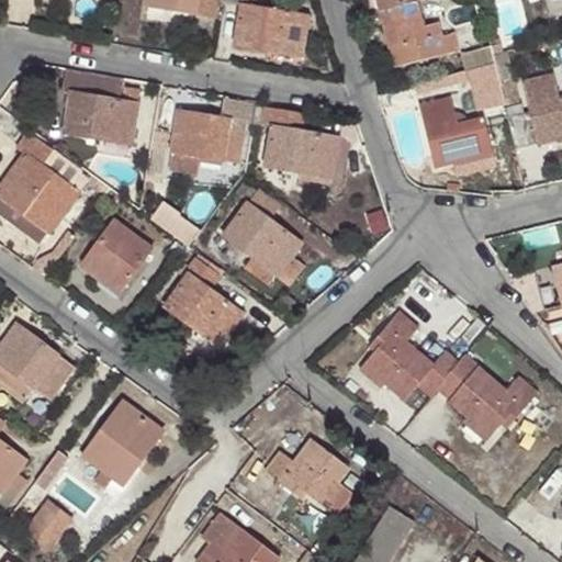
[(216,0),(145,0),(144,6),(214,18),(216,0)]
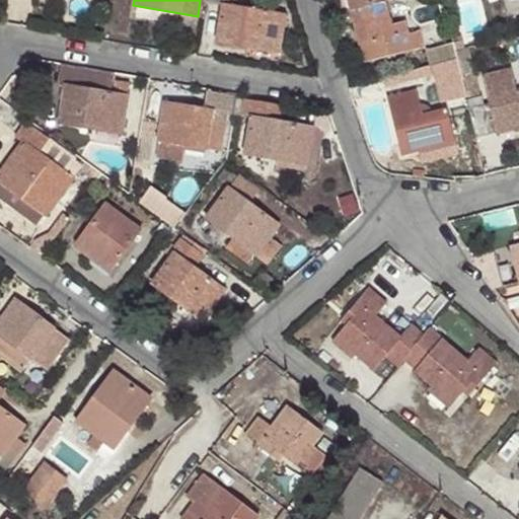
[(204,0),(205,2),(222,5),(216,43),(250,48),(251,45),(278,49),(284,15),(234,8),(235,0),(204,0)]
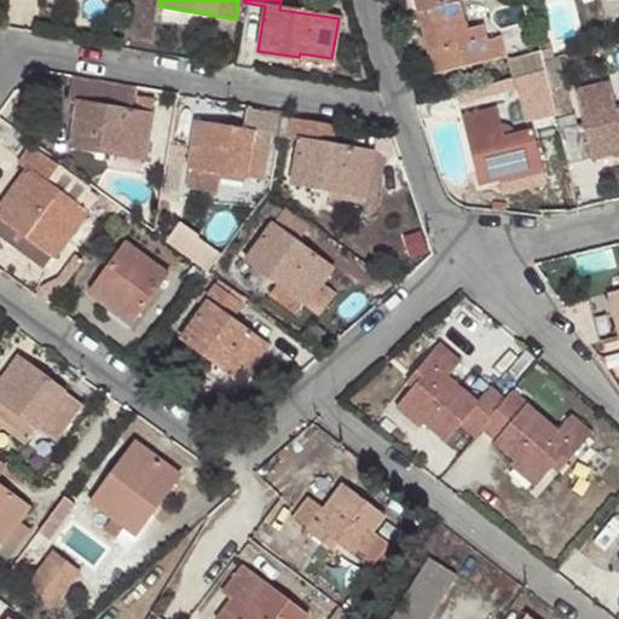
[(422,0),(412,0),(427,52),(429,51),(435,50),(422,0)]
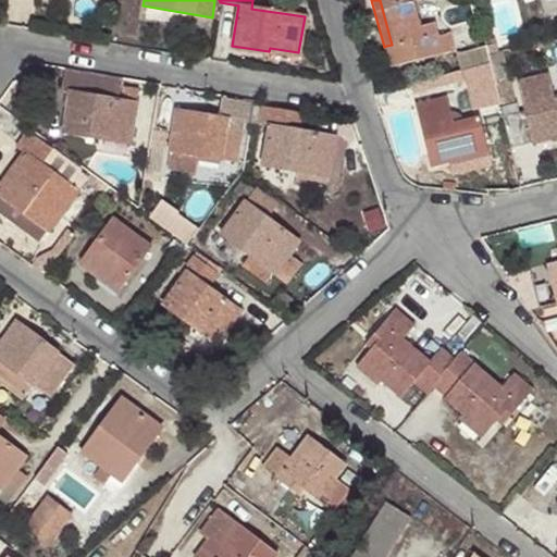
[(398,0),(380,0),(392,45),(386,46),(391,66),(423,58),(423,57),(398,0)]
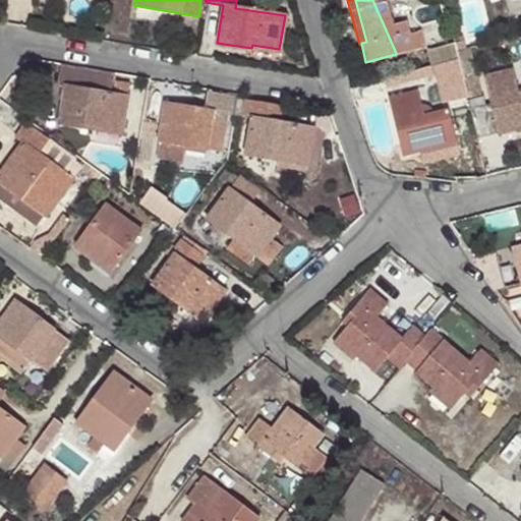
[(372,0),(396,53),(396,54),(423,47),(419,31),(409,34),(406,20),(400,22),(392,24),(390,15),(386,0),(372,0)]
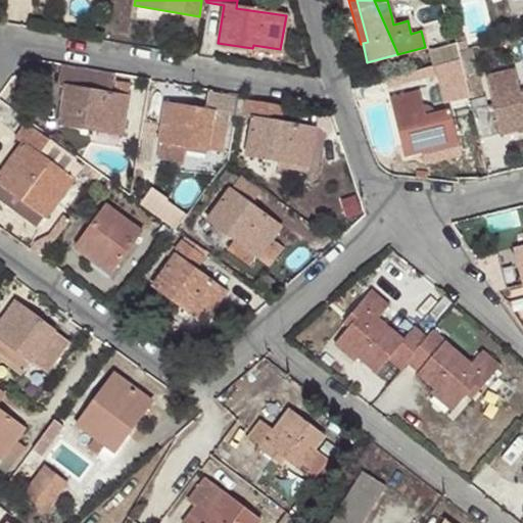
[(399,13),(391,15),(393,25),(401,22),(399,13)]
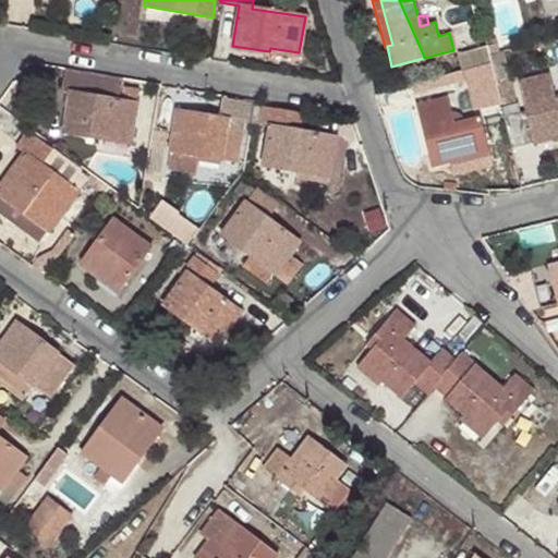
[(477,34),(461,38),(465,52),(487,47),(483,33),(477,34)]
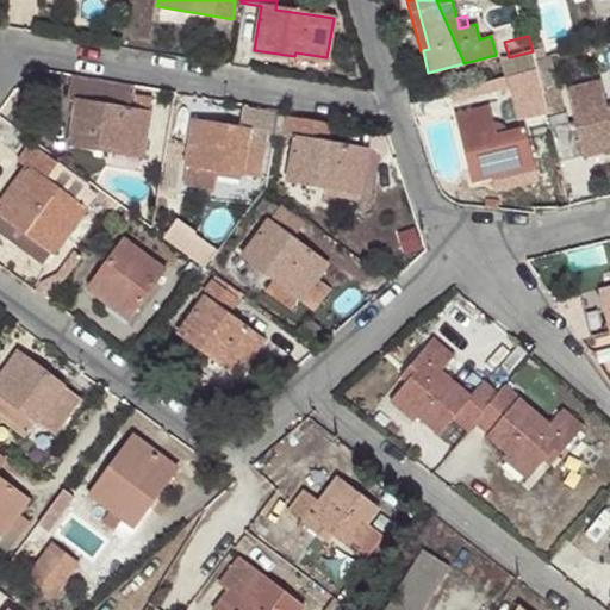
[(533,51),(509,57),(500,58),(510,97),(527,93),(530,106),(536,105),(539,118),(548,116),(533,51)]
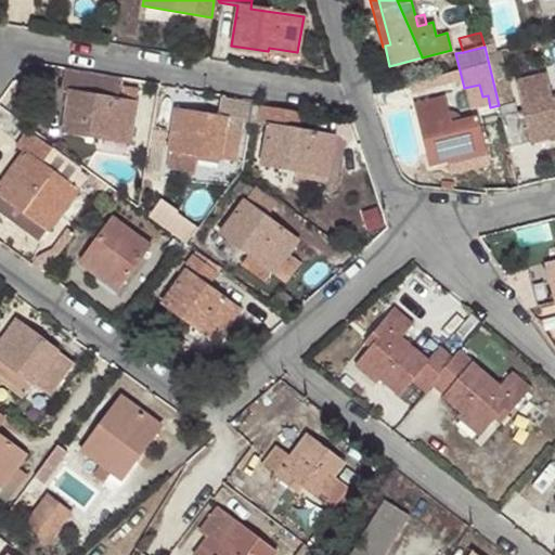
[(101,75),(64,68),(59,91),(69,93),(63,132),(99,139),(100,134),(129,140),(138,88),(124,86),(121,100),(98,97),(101,75)]
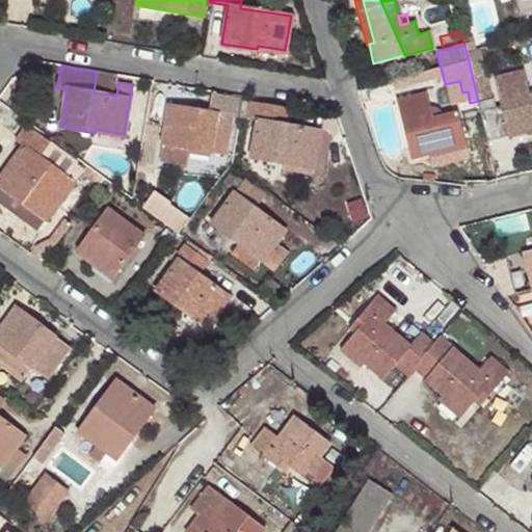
[(511,72),(493,77),(500,106),(480,111),(487,140),(528,130),(528,133),(531,131),(531,92),(529,94),(526,81),(515,84),(511,72)]
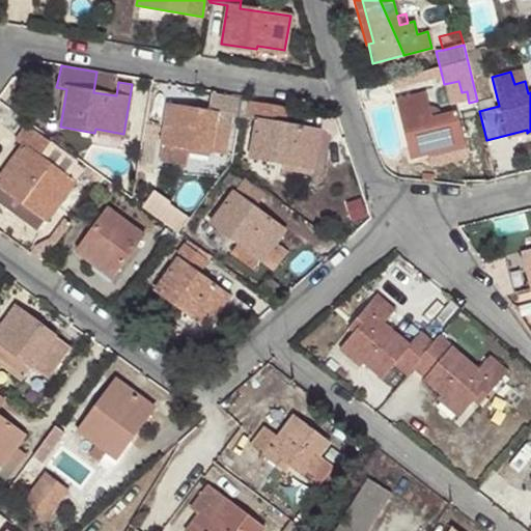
[(442,147),(445,156),(467,150),(456,110),(431,116),(426,92),(419,93),(425,109),(442,147)]
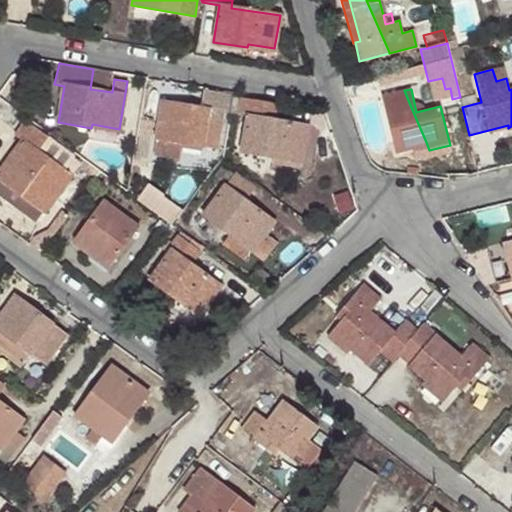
[(413,155),(429,150),(426,142),(410,105),(404,90),(381,96),(395,153),(411,149),(413,155)]
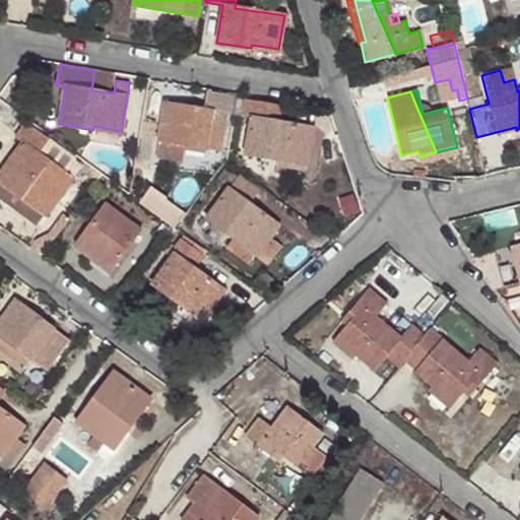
[(203,109),(165,103),(156,156),(183,161),(185,144),(220,150),(225,115),(231,115),(233,96),(206,92),(203,109)]
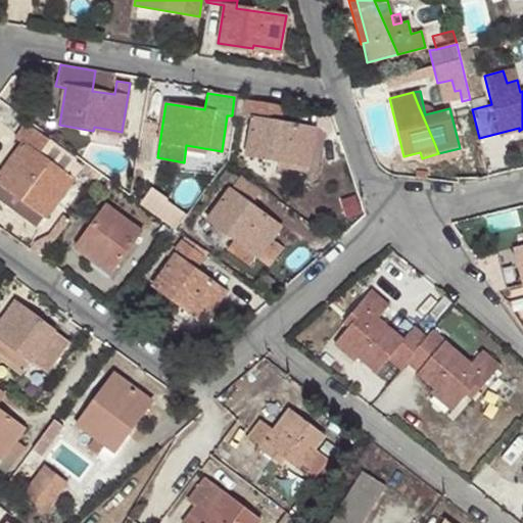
[(245,155),(281,162),(282,158),(308,163),(315,129),(281,123),(283,106),(240,98),(237,116),(251,120),(245,155)]
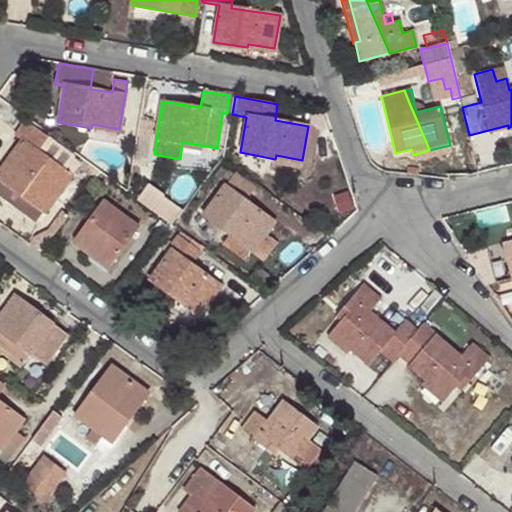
[(33,192),(51,205),(80,165),(70,158),(68,158),(45,142),(48,137),(26,121),(14,136),(20,141),(0,169),(0,179),(28,200),(33,192)]
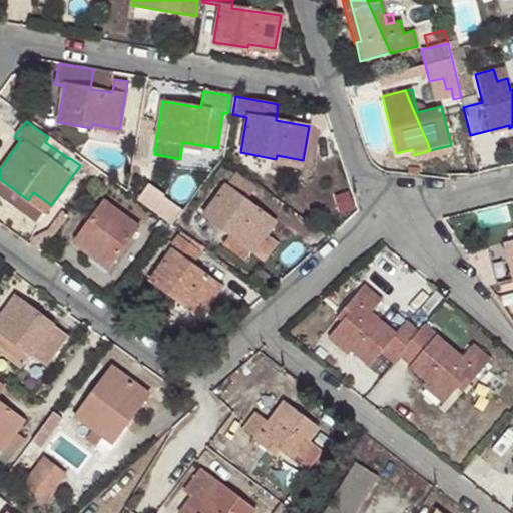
[(277,155),(276,159),(275,165),(302,170),(303,160),(277,155)]
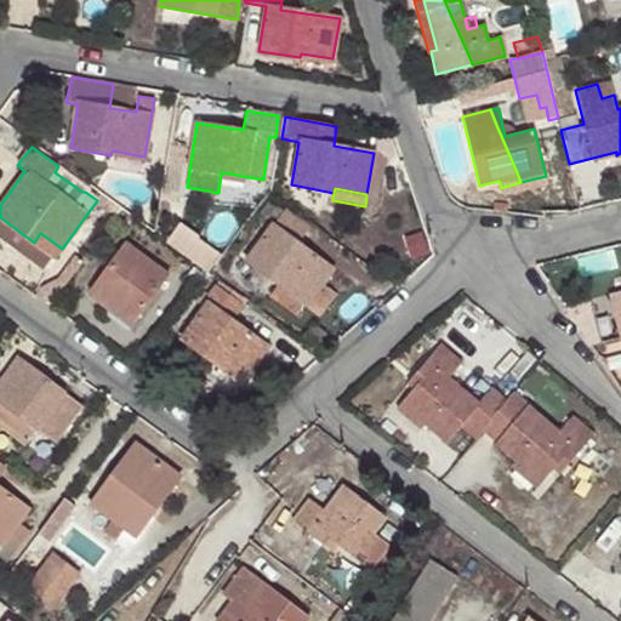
[(281,211),(268,201),(258,215),(273,224),(245,262),(277,284),(267,297),(295,317),(303,305),(318,315),(335,294),(323,285),(334,269),(298,244),(309,227),(284,209),(281,211)]
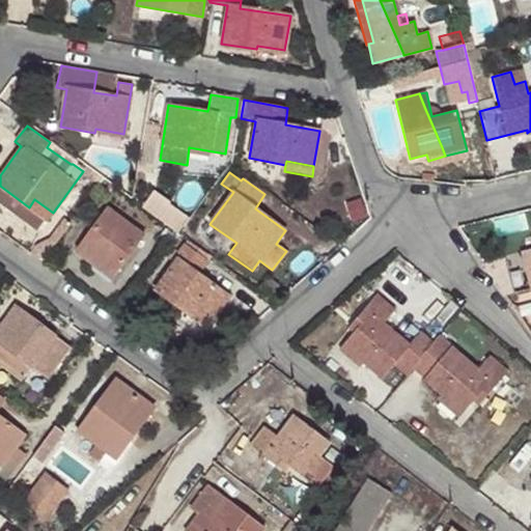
[(47,221),(53,213),(34,199),(29,207),(47,221)]
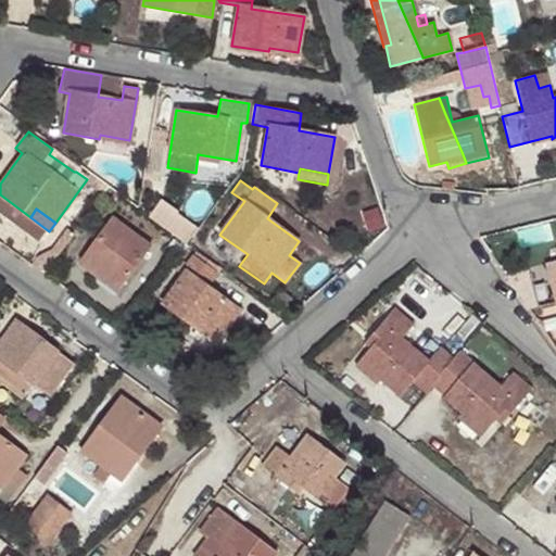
[(79,263),(98,276),(101,270),(122,286),(151,244),(112,217),(79,263)]
